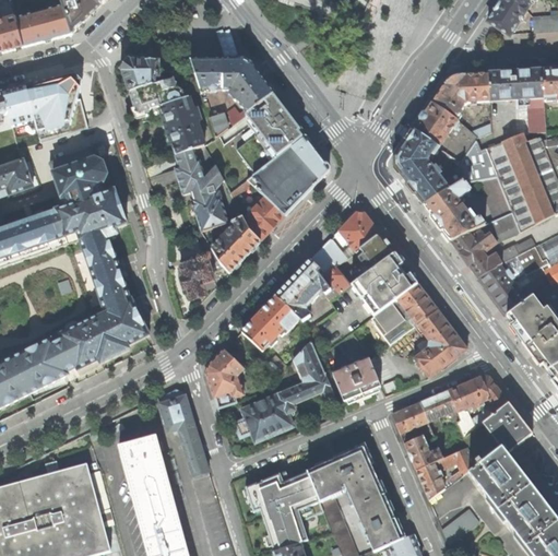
[(61,0),(62,3),(71,32),(87,16),(101,3),(98,0),(61,0)]
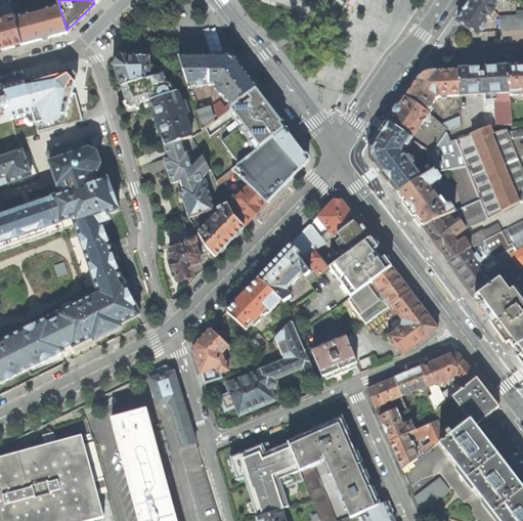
[(473,30),(478,30),(496,0),(468,0),(458,14),(460,22),(473,30)]
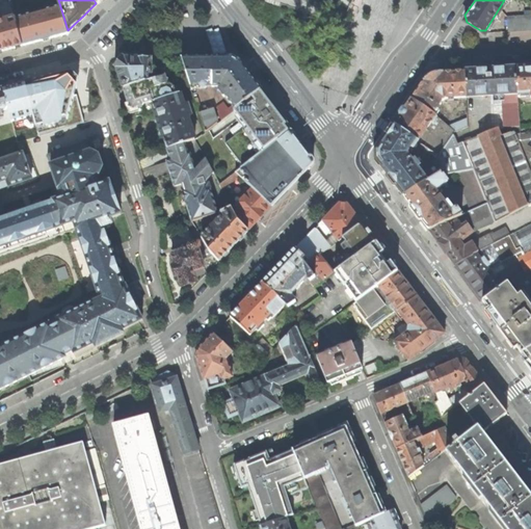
[(59,3),(15,16),(22,43),(45,36),(68,30),(59,3)]
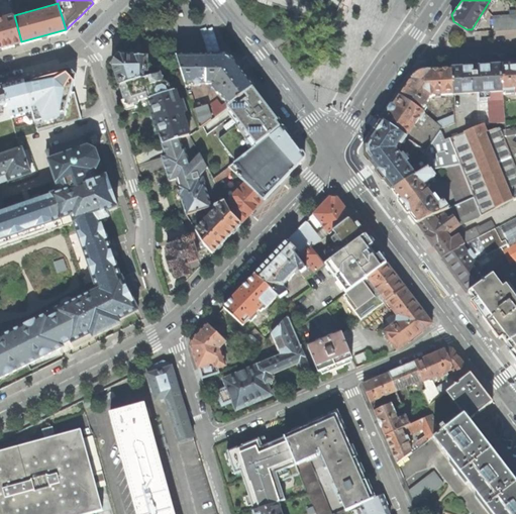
[(515,25),(515,12),(492,14),(493,27),(515,25)]
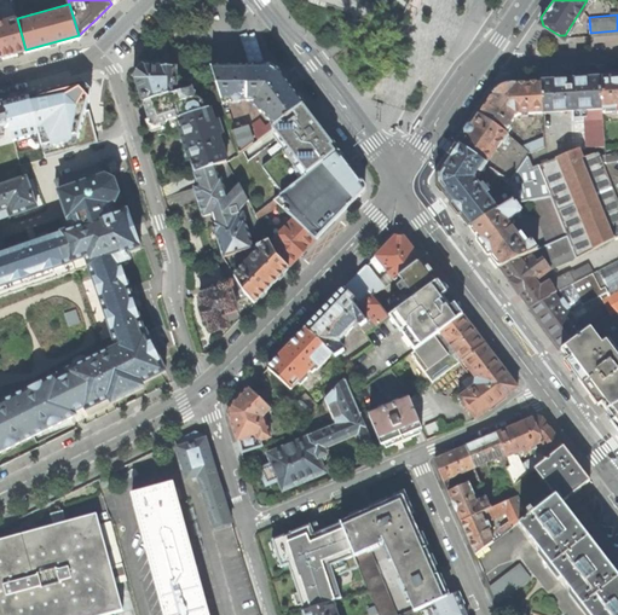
[(0,57),(26,50),(17,18),(17,17),(0,22),(0,57)]
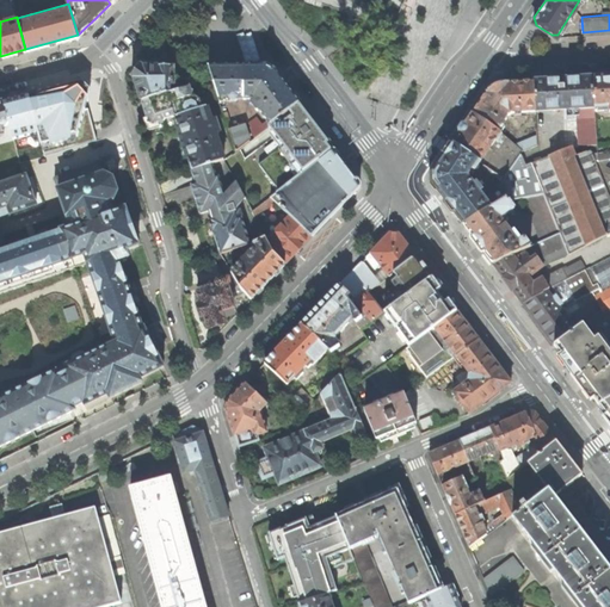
[(133,72),(141,99),(148,97),(168,90),(168,82),(173,81),(173,63),(151,63),(137,63),(133,70),(133,72)]
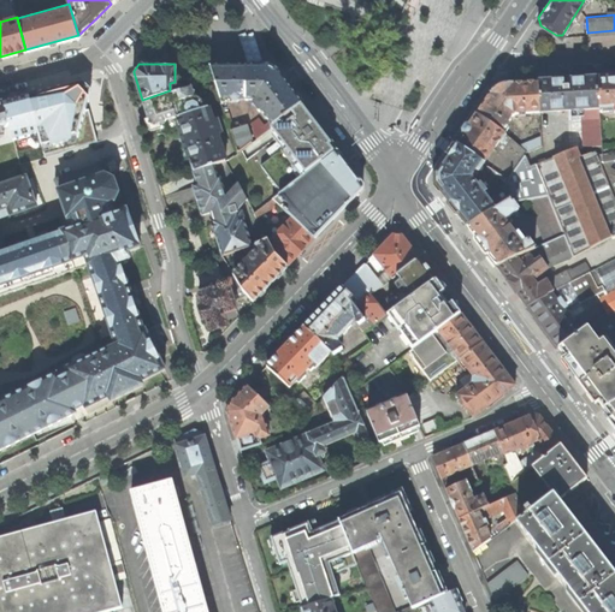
[(232,64),(208,64),(219,97),(226,96),(230,96),(232,99),(237,99),(238,96),(254,96),(255,97),(253,100),(253,102),(258,107),(260,108),(268,119),(261,125),(256,117),(250,120),(252,124),(252,129),(256,135),(270,125),(301,101),(288,85),(272,64),(232,64)]
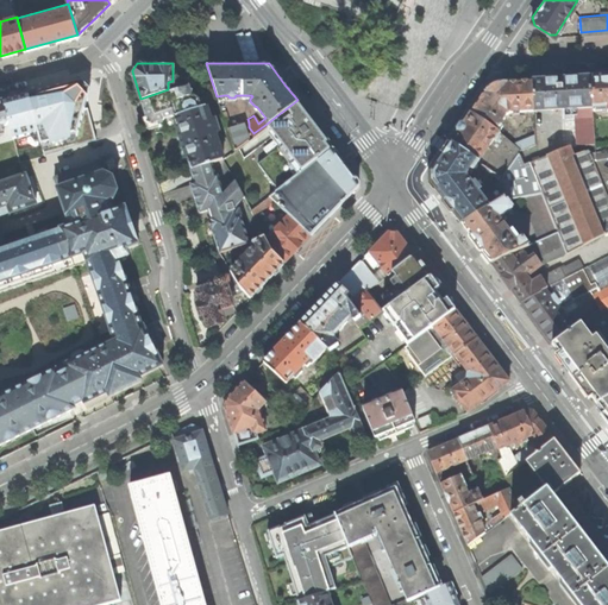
[(607,73),(603,73),(590,74),(591,105),(593,108),(606,107),(606,108),(607,107),(607,73)]
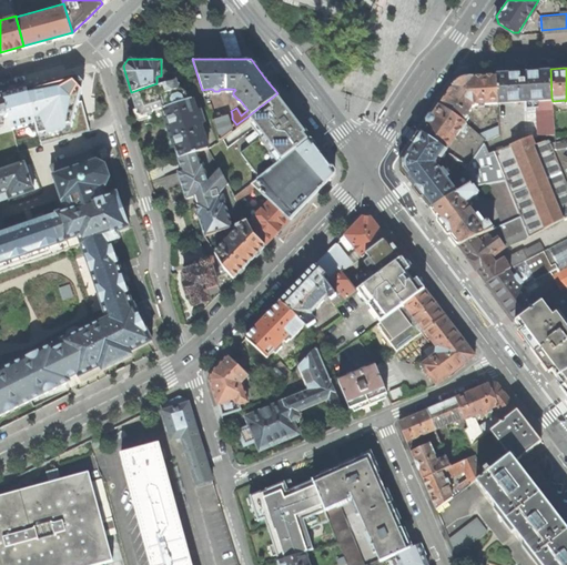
[(525,99),(552,98),(550,69),(520,71),(495,72),(496,100),(496,101),(523,99),(523,98),(524,98),(524,99),(525,99)]
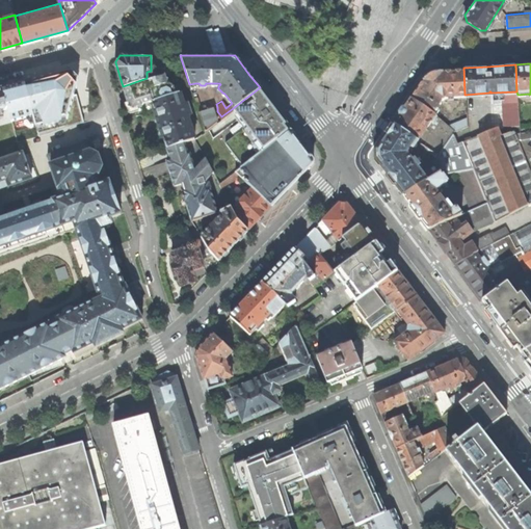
[(36,76),(0,85),(5,106),(11,125),(29,120),(38,130),(71,121),(82,77),(74,65),(36,76)]
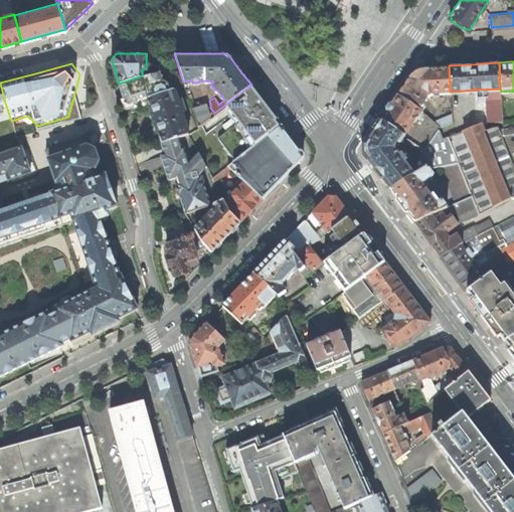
[(431,93),(450,91),(449,65),(418,67),(415,68),(413,69),(411,71),(409,74),(397,93),(418,107),(426,95),(429,94),(430,93),(431,93)]
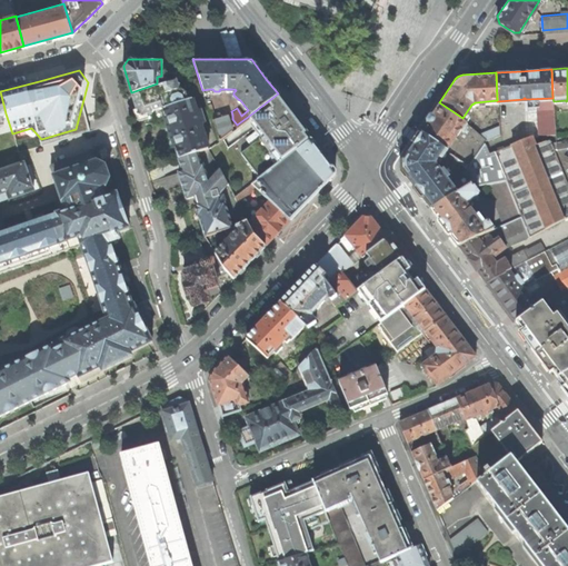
[(170,136),(177,156),(196,150),(207,147),(199,121),(202,120),(199,108),(196,109),(191,96),(187,97),(185,89),(178,86),(176,77),(173,78),(157,83),(138,90),(142,101),(138,102),(136,108),(138,112),(141,113),(145,121),(165,115),(170,136)]
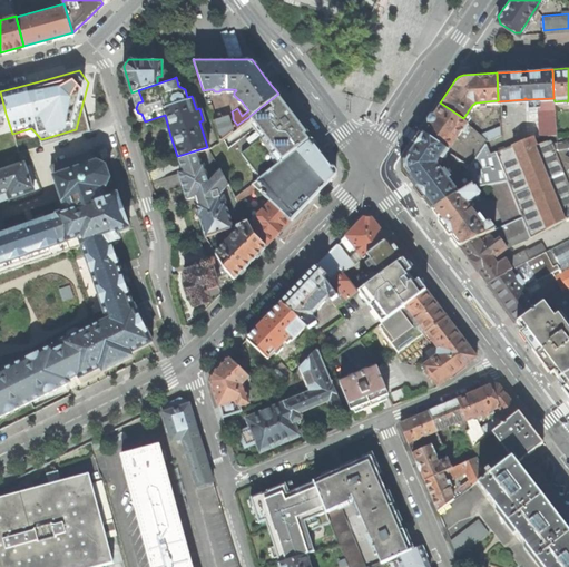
[(134,99),(136,108),(138,103),(143,101),(138,90),(131,93),(134,99)]
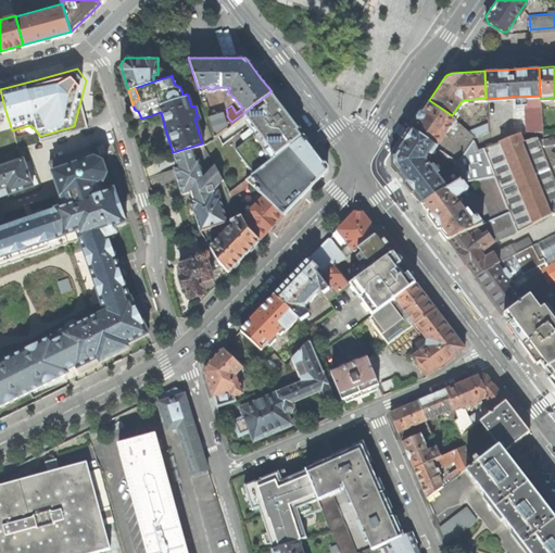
[(297,129),(299,128),(291,117),(276,98),(272,91),(243,113),(256,129),(234,147),(253,172),(303,134),(303,133),(300,135),(297,129)]
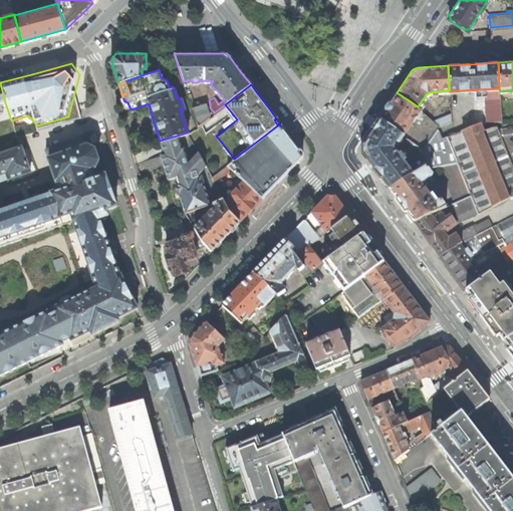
[(500,96),(500,91),(499,88),(475,89),(475,98),(478,98),(500,96)]
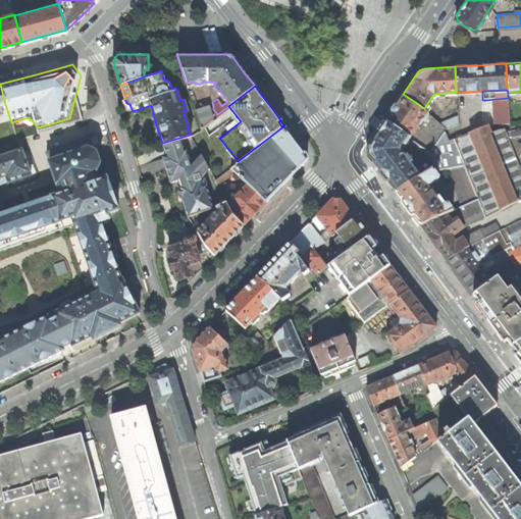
[(426,110),(424,108),(403,94),(395,107),(385,119),(407,134),(429,149),(444,128),(445,126),(426,110)]
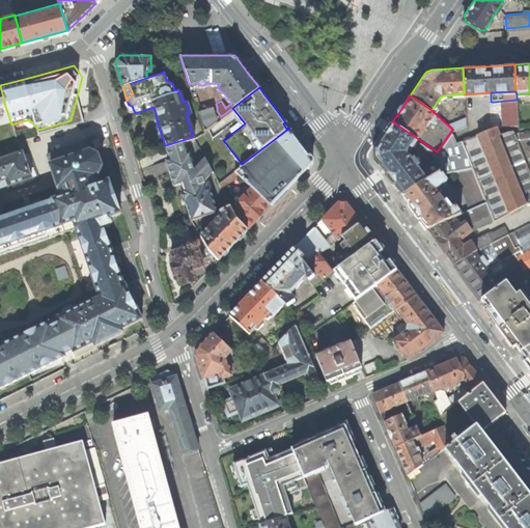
[(519,126),(517,100),(494,102),(495,124),(507,120),(517,137),(519,137),(519,126)]
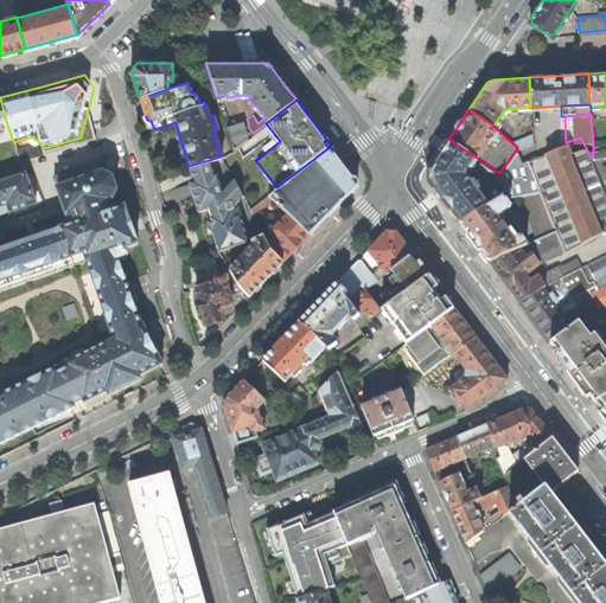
[(225,124),(233,148),(247,138),(241,120),(225,124)]
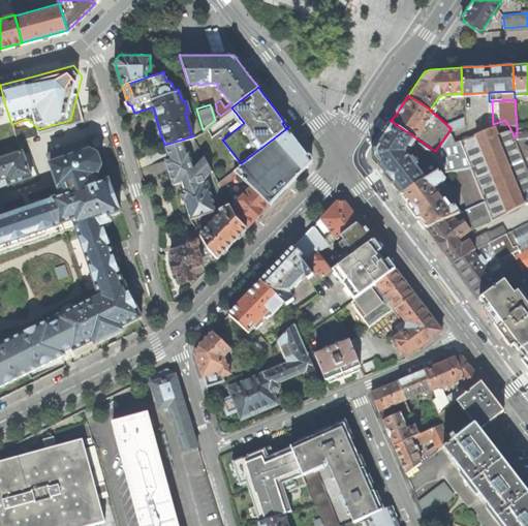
[(470,164),(484,199),(492,217),(527,197),(527,169),(527,167),(515,136),(505,120),(493,124),(459,137),(470,164)]
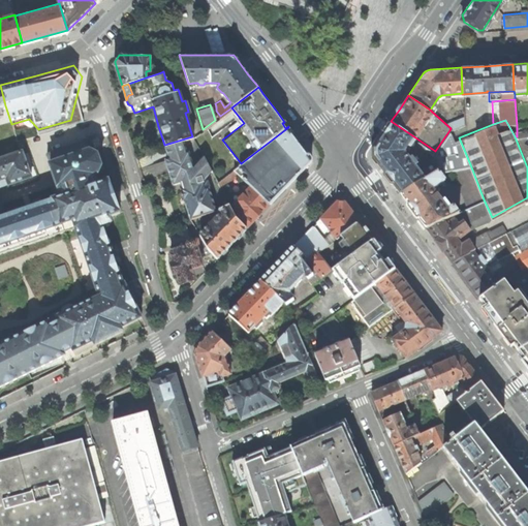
[(403,149),(412,135),(391,121),(373,148),(373,155),(382,167),(390,177),(401,191),(424,176),(403,149)]
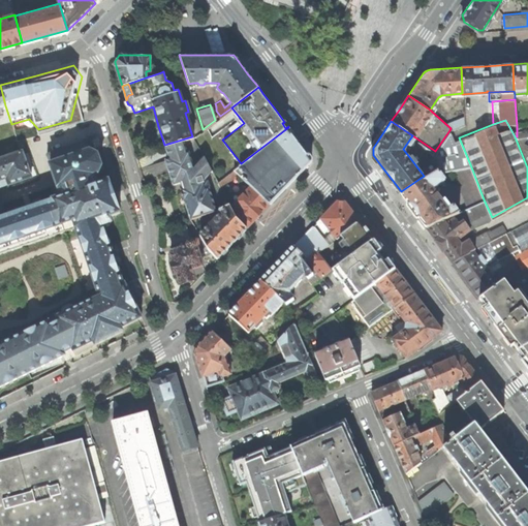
[(527,134),(527,122),(517,125),(517,136),(527,134)]
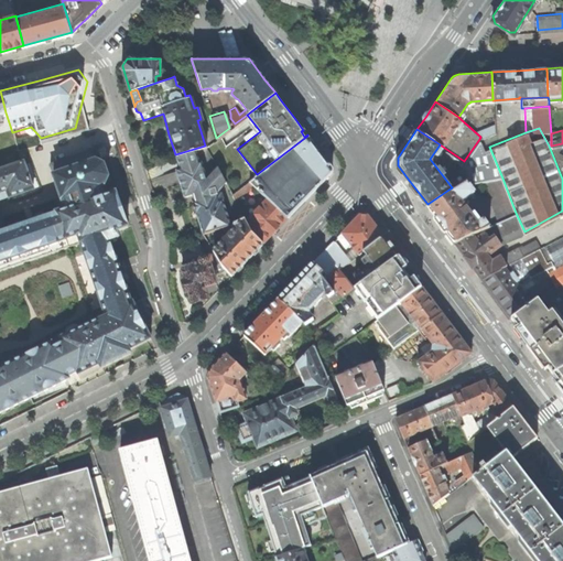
[(287,216),(331,170),(331,168),(322,155),(307,136),(257,174),(255,175),(262,184),(258,189),(267,196),(287,216)]
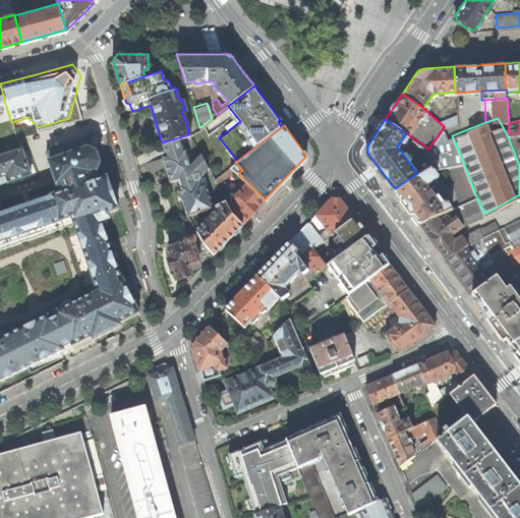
[(432,168),(446,165),(463,162),(452,135),(446,137),(443,128),(428,149),(430,165),(432,168)]
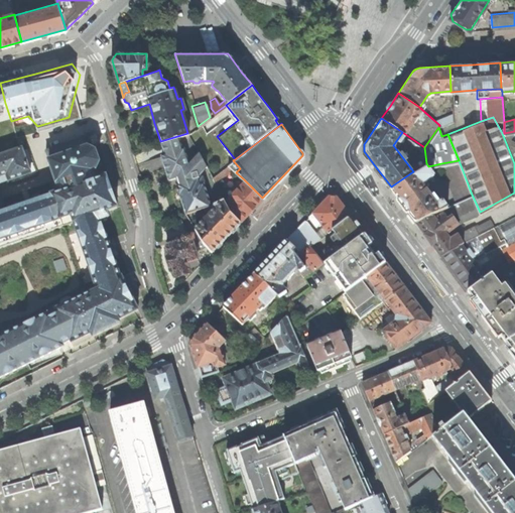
[(504,133),(502,133),(514,163),(514,161),(514,139),(511,138),(514,131),(504,133)]
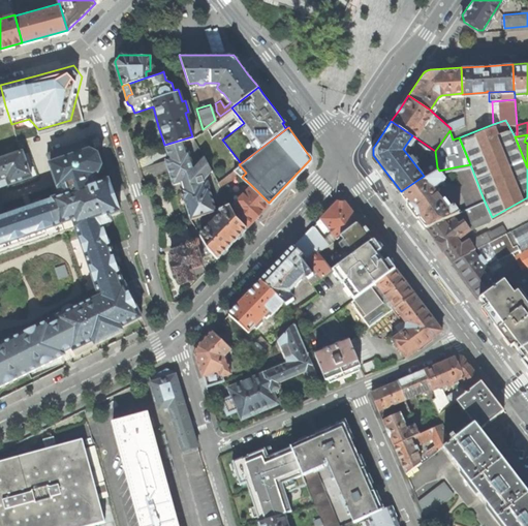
[(56,314),(58,316),(72,345),(142,313),(133,296),(112,245),(132,238),(127,221),(114,227),(107,213),(119,209),(116,200),(119,199),(116,192),(114,186),(111,187),(107,178),(96,182),(92,173),(97,171),(100,162),(96,151),(89,147),(86,137),(47,151),(60,194),(4,213),(0,200),(0,183),(7,181),(7,182),(30,174),(22,149),(0,156),(0,250),(75,224),(99,292),(74,305),(73,303),(69,302),(63,305),(61,309),(62,311),(56,314)]
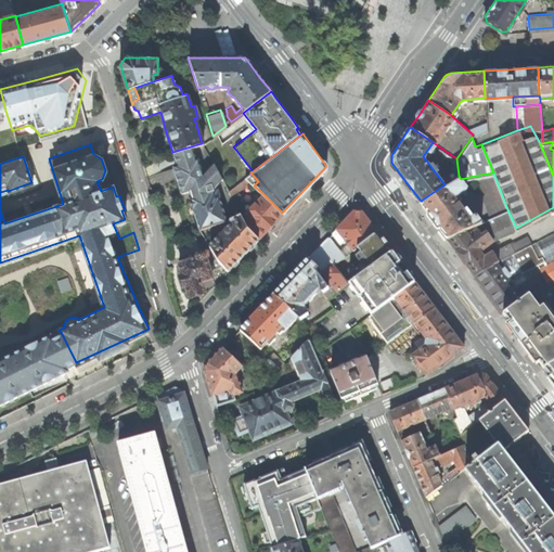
[(193,208),(200,228),(227,219),(218,195),(217,189),(213,190),(213,188),(221,177),(214,162),(202,174),(197,158),(195,158),(191,146),(172,152),(177,164),(172,165),(177,179),(181,191),(189,189),(191,196),(189,197),(192,209),(193,208)]
